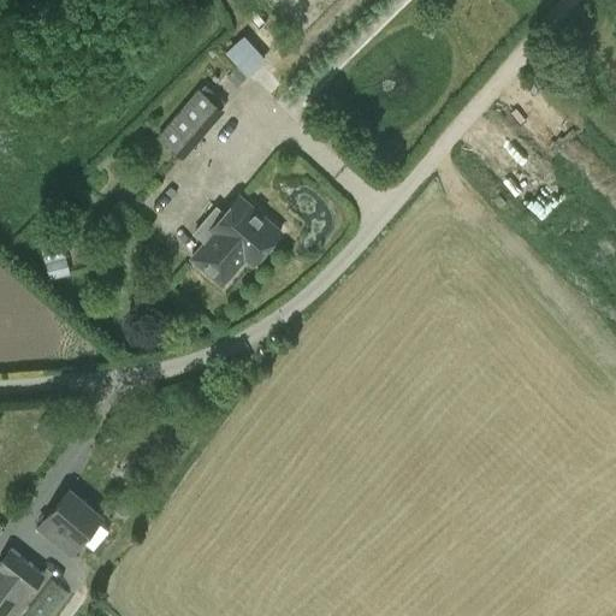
[(238,84),(248,73),(238,65),(229,76),(238,84)]
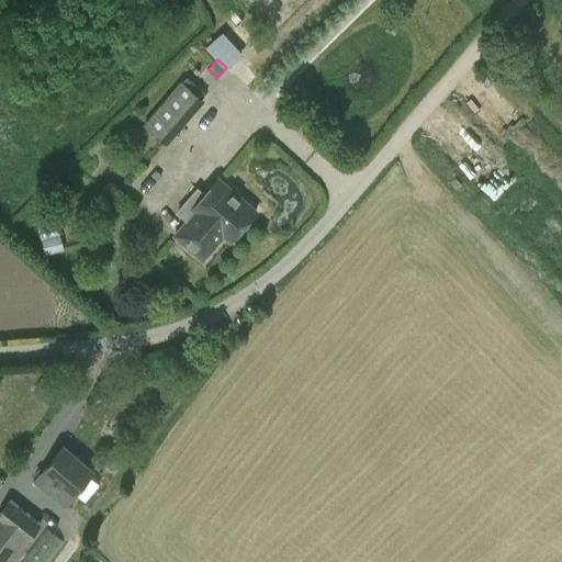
[(167,145),(206,100),(182,79),(143,125),(167,145)]
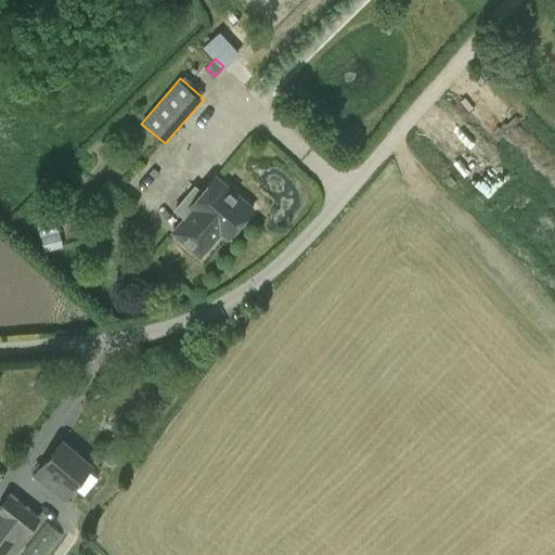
[(229,236),(253,208),(215,176),(202,191),(195,185),(176,208),(185,217),(172,231),(201,256),(222,231),(229,236)]
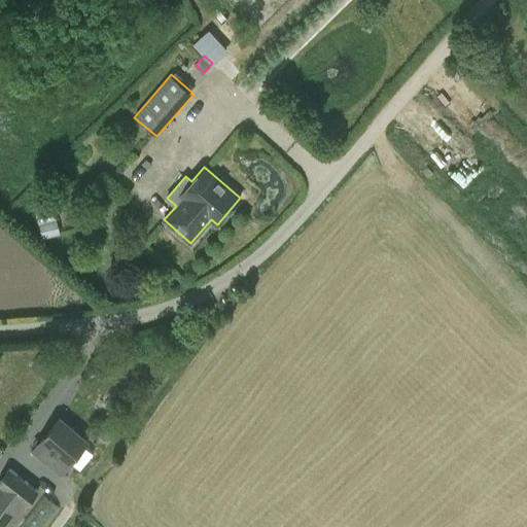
[(43,240),(61,235),(53,202),(34,206),(43,240)]
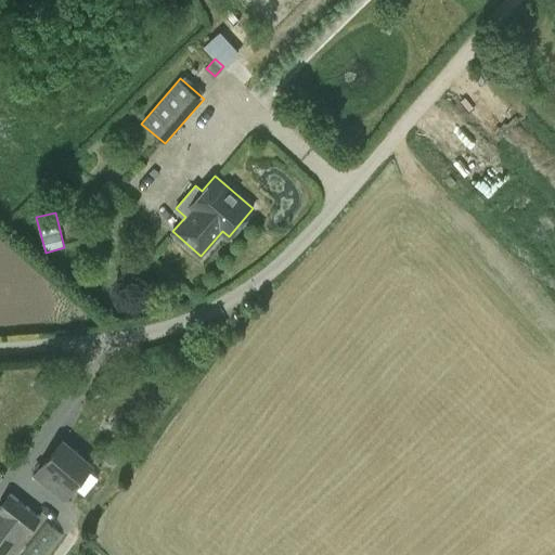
[(121,307),(133,305),(130,292),(118,294),(121,307)]
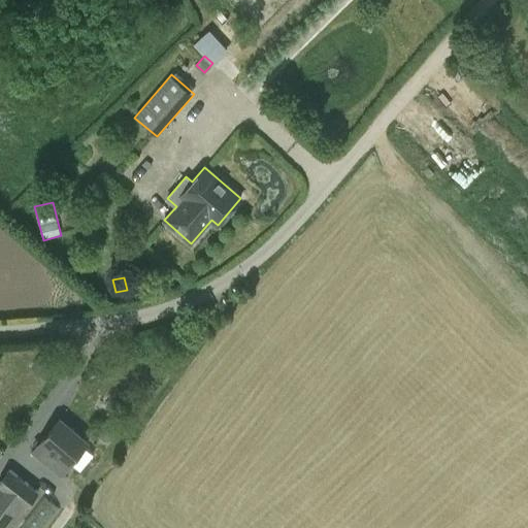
[(32,450),(46,461),(62,473),(87,442),(58,418),(32,450)]
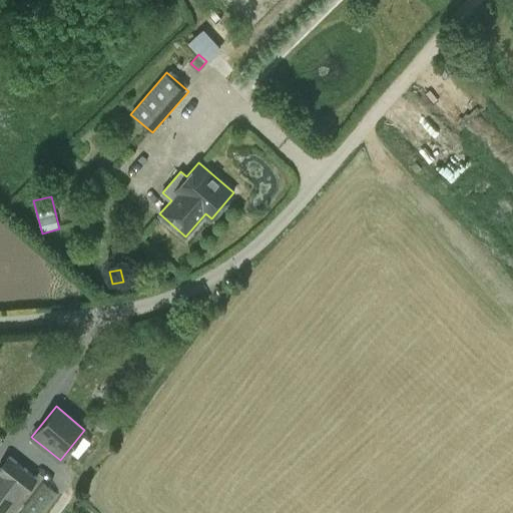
[(10,512),(26,493),(39,477),(9,455),(0,466),(0,512),(10,512)]
